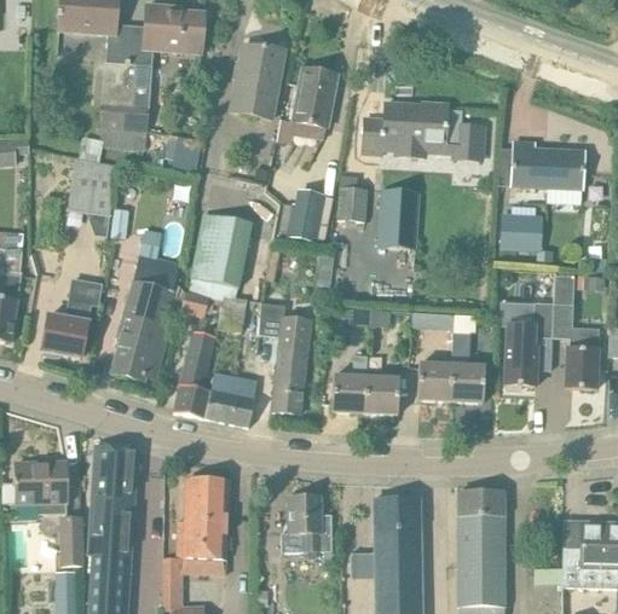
[(115,23),(116,0),(61,0),(59,28),(108,32),(105,61),(103,61),(98,138),(82,135),(80,151),(75,150),(75,155),(99,160),(102,145),(119,146),(131,24),(115,23)]
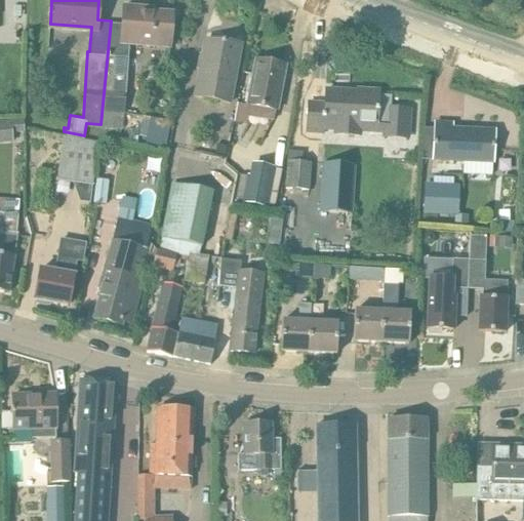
[(111,21),(101,124),(122,125),(129,40),(170,43),(172,9),(144,7),(144,4),(124,3),(123,22),(111,21)]
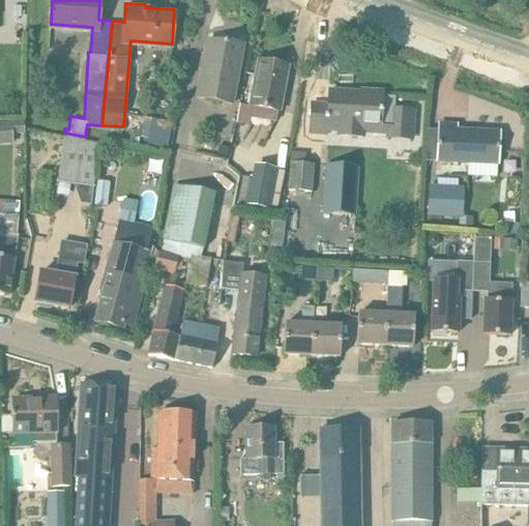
[(207,36),(197,93),(233,100),(244,41),(227,37),(226,39),(207,36)]
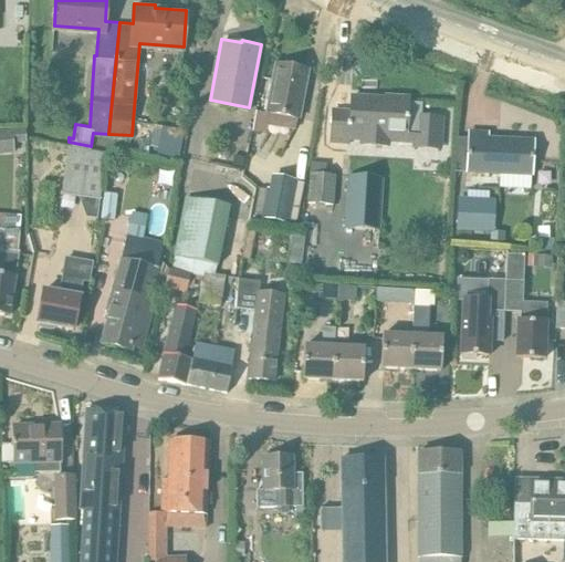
[(276,61),(268,108),(297,115),(307,66),(276,61)]
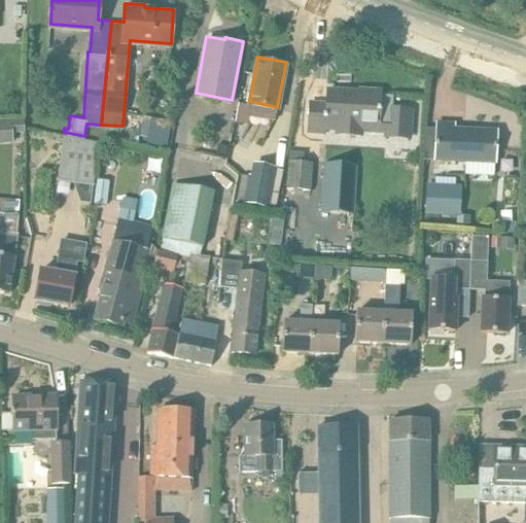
[(345,129),(345,120),(379,123),(381,88),(357,86),(357,90),(326,88),(326,99),(309,98),(307,130),(326,132),(326,128),(345,129)]
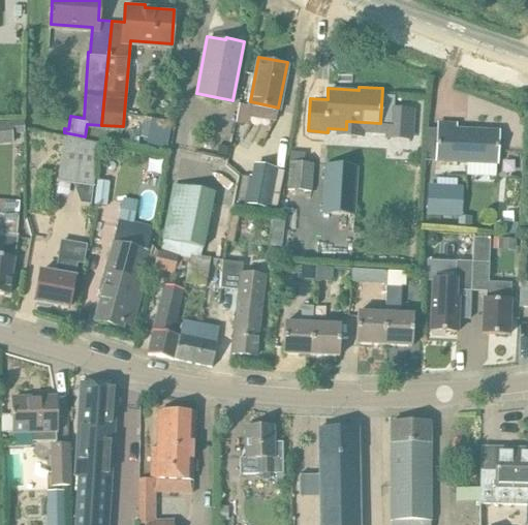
[(145,114),(142,133),(148,135),(146,145),(166,149),(173,120),(145,114)]
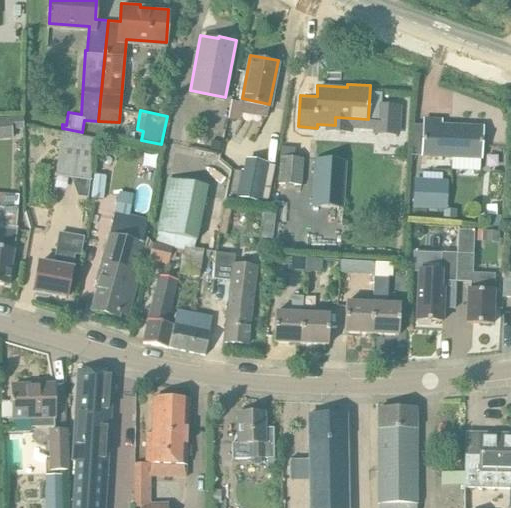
[(411,152),(423,153),(481,155),(483,123),(441,121),(441,116),(424,116),(424,132),(412,131),(411,152)]
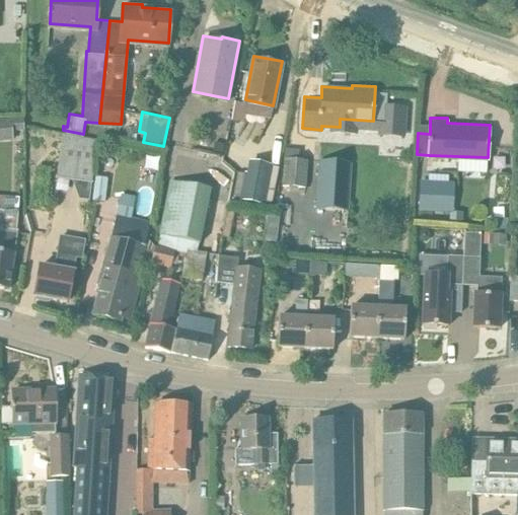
[(63,131),(56,175),(72,177),(79,197),(89,198),(97,137),(83,135),(66,132),(63,131)]
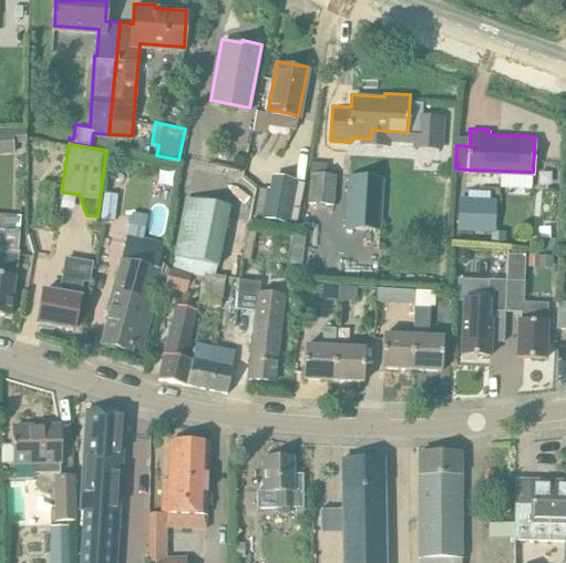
[(333,202),(336,173),(311,172),(309,201),(333,202)]
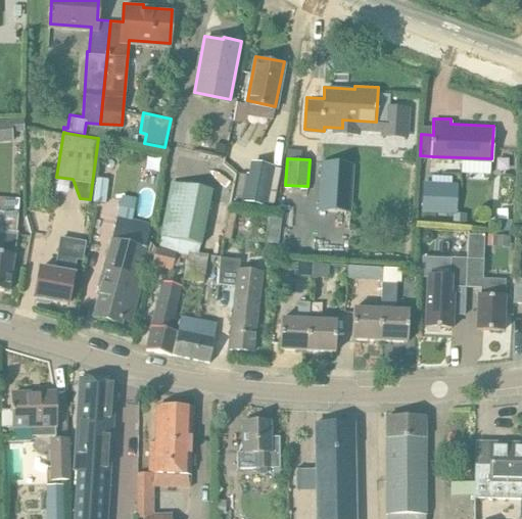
[(247,197),(241,196),(241,198),(268,204),(268,202),(274,203),(281,166),(275,164),(275,163),(251,159),(248,171),(246,171),(246,173),(251,173),(247,197)]
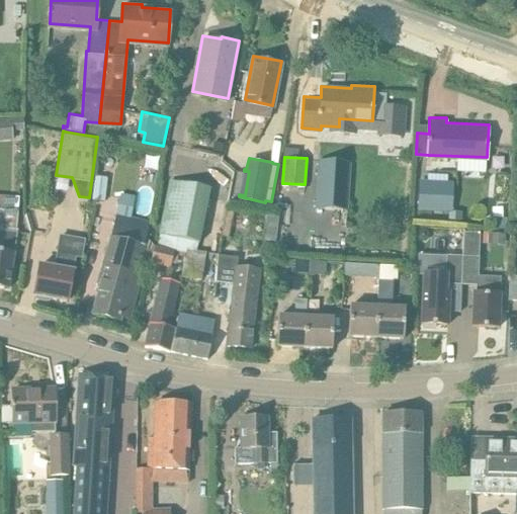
[(347,207),(350,160),(320,159),(317,206),(347,207)]
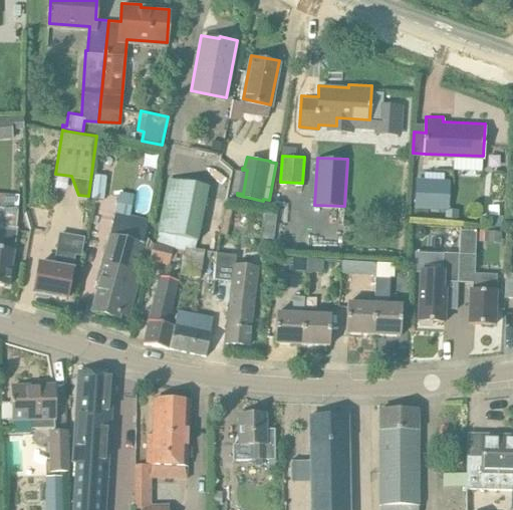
[(242,170),(236,168),(231,192),(237,193),(243,194),(247,170),(242,170)]
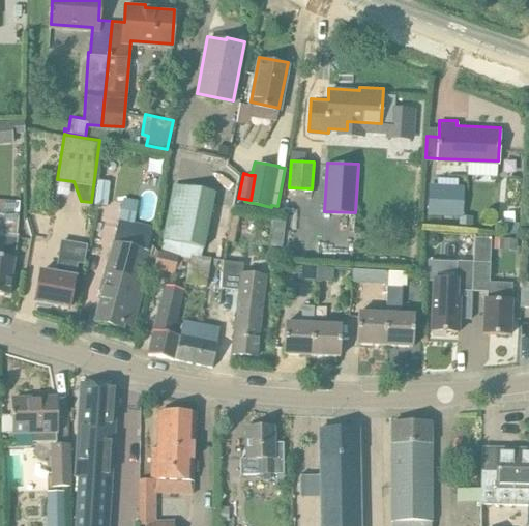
[(163,246),(162,249),(180,253),(189,255),(192,250),(202,252),(214,190),(173,181),(163,237),(164,237),(163,246)]
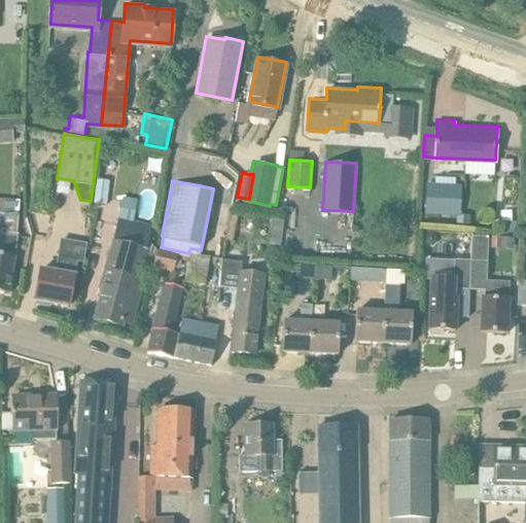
[(426,182),(424,215),(437,215),(454,216),(455,184),(439,183),(426,182)]
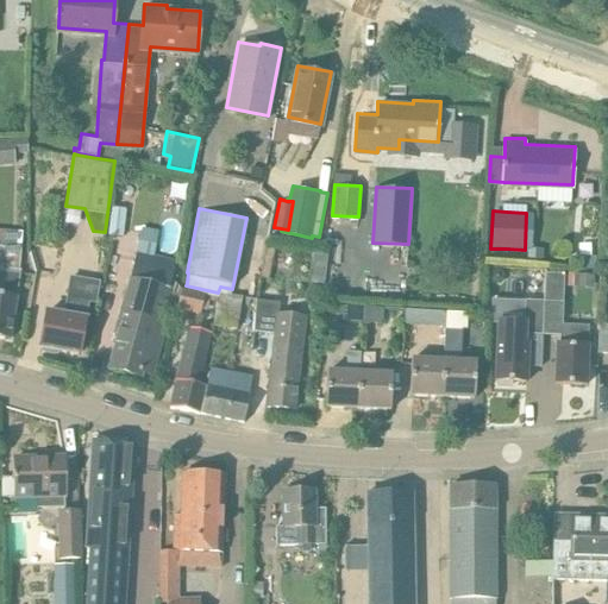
[(142,225),(131,274),(116,331),(118,331),(108,365),(143,373),(145,369),(152,371),(167,320),(161,319),(177,258),(155,252),(158,228),(142,225)]
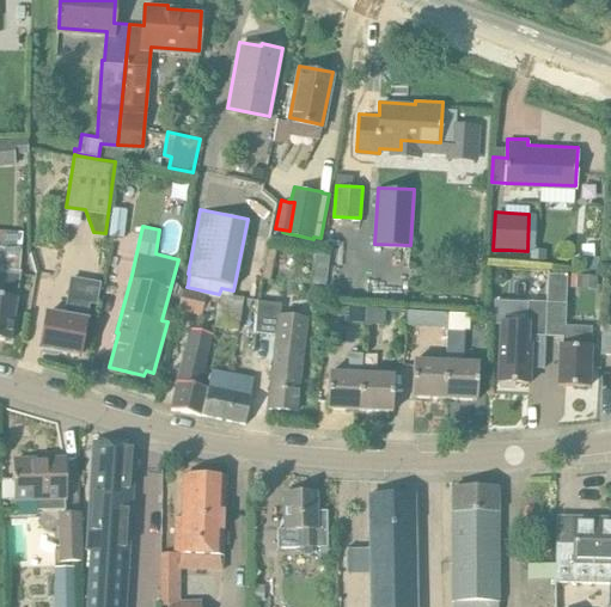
[(0,335),(11,337),(22,269),(19,268),(23,246),(0,244),(0,335)]
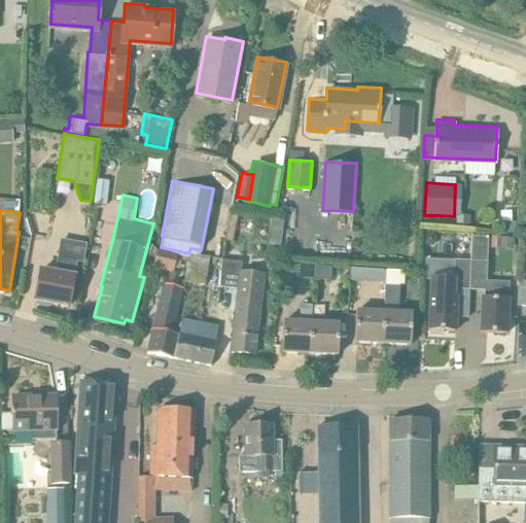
[(231,212),(225,238),(234,240),(239,213),(231,212)]
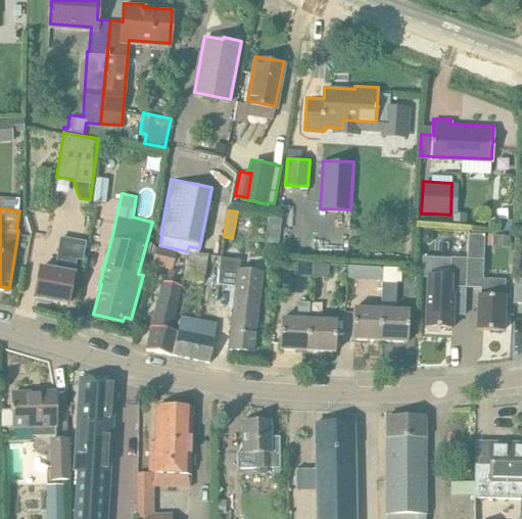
[(467,255),(466,285),(481,285),(481,292),(478,292),(476,326),(504,328),(507,277),(483,276),(485,233),(469,232),(467,255)]
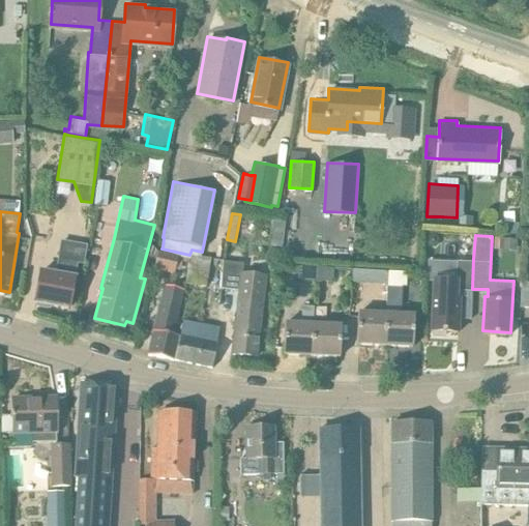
[(494,235),(494,245),(517,247),(518,237),(494,235)]
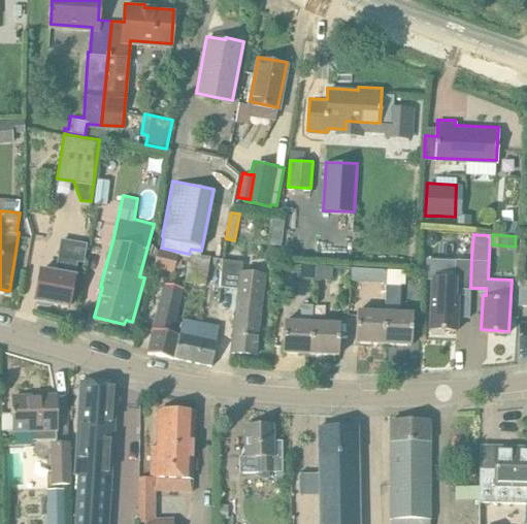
[(81,259),(85,241),(63,237),(57,270),(40,267),(35,298),(38,299),(37,301),(40,302),(47,304),(51,303),(52,301),(69,304),(74,273),(73,272),(76,258),(81,259)]
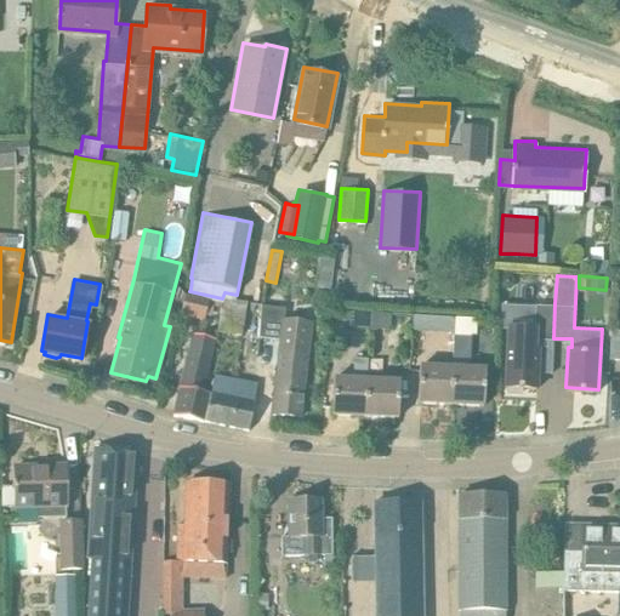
[(187,290),(181,312),(205,318),(210,297),(211,296),(189,291),(187,290)]
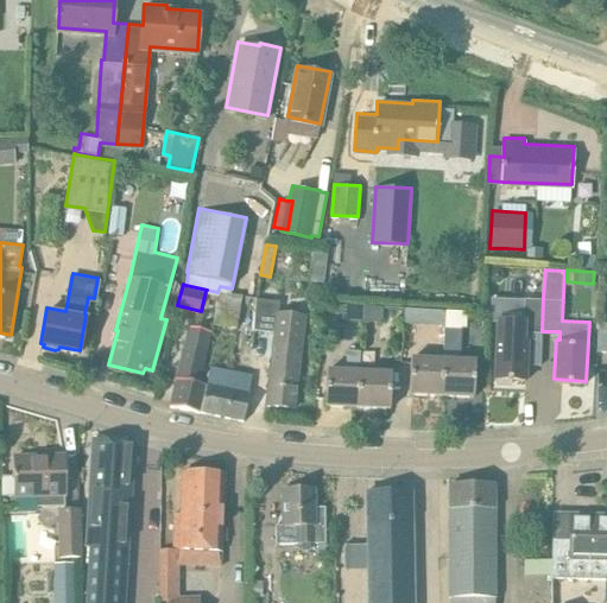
[(217,292),(213,321),(236,325),(242,291),(244,291),(232,289),(220,286),(217,292)]
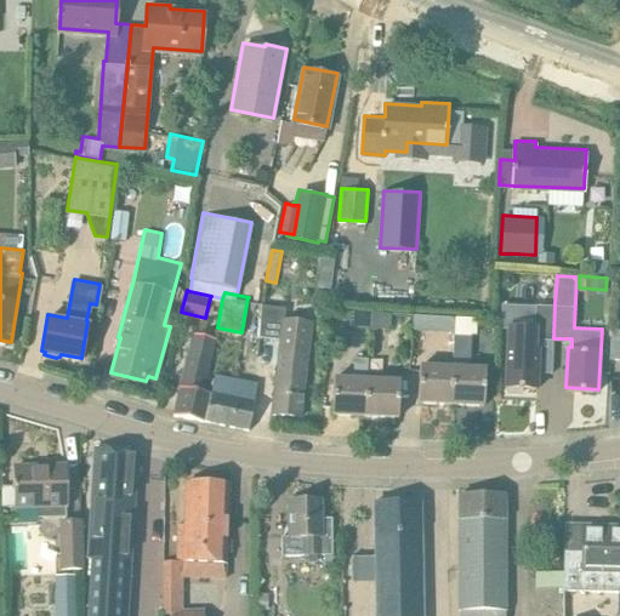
[(312,320),(284,318),(285,306),(262,303),(259,335),(280,337),(279,348),(272,410),(301,414),(308,351),(312,320)]
